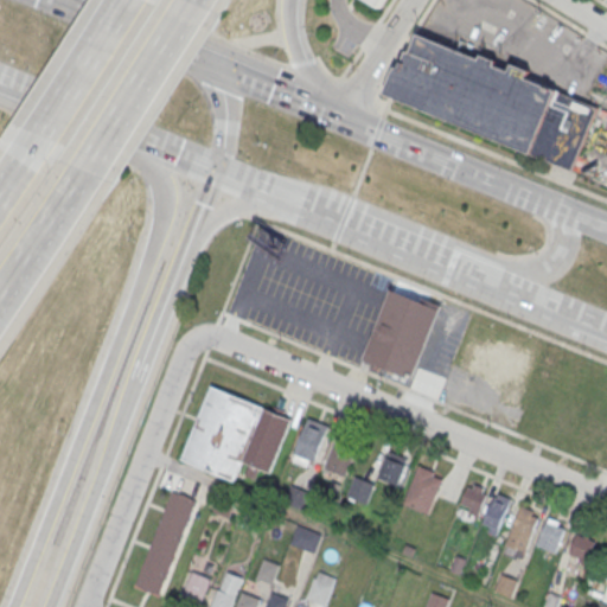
[(384,93),(572,170),(598,107),(526,77),(529,70),(512,63),(509,70),(494,64),(497,59),(481,53),(480,58),(417,32),(410,52),(407,50),(400,66),(395,66),(384,93)]
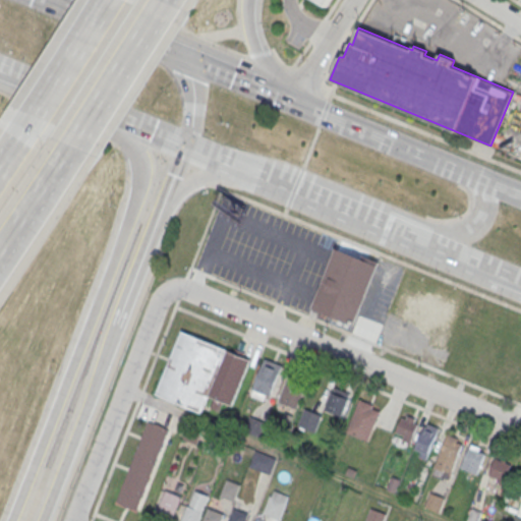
[(379,262),(354,325),(311,308),(336,248),(366,259),(366,256),(379,262)]
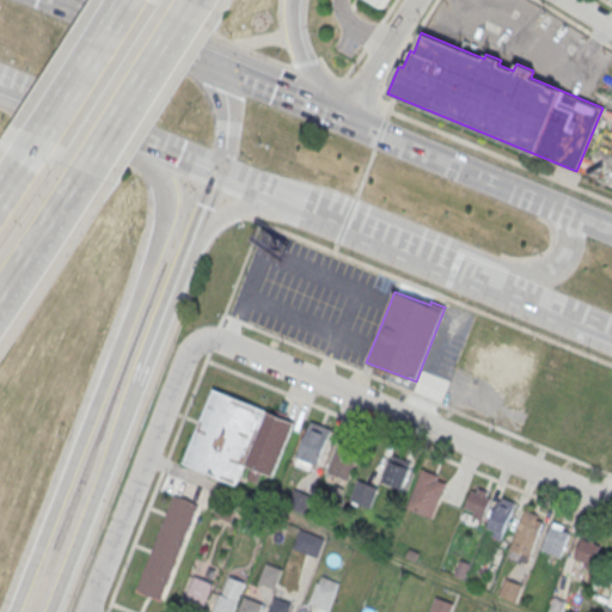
[(466,368),(510,386),(507,398),(524,405),(542,361),(479,337),(466,368)]
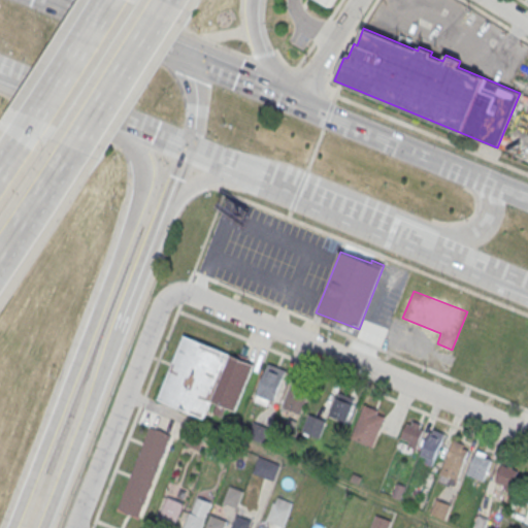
[(184,335),(253,365),(233,409),(211,400),(203,419),(157,398),(184,335)]
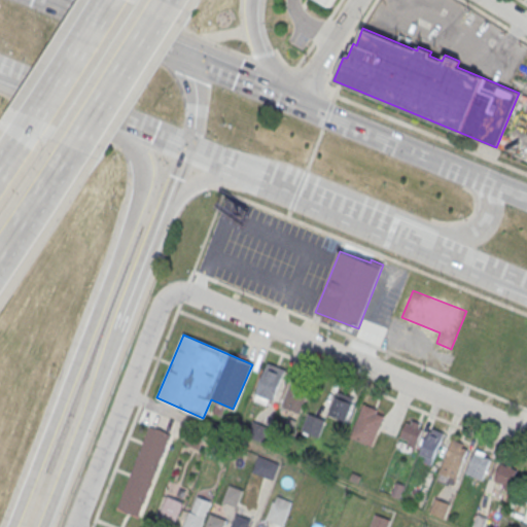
[(253,398),(274,405),(284,369),(265,362),(253,398)]
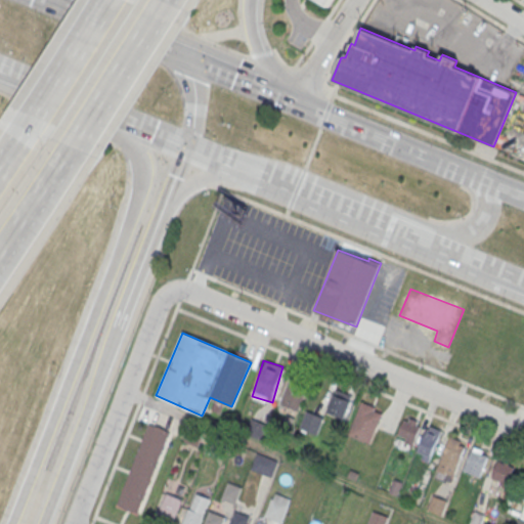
[(280,406),(298,411),(307,384),(290,379),(280,406)]
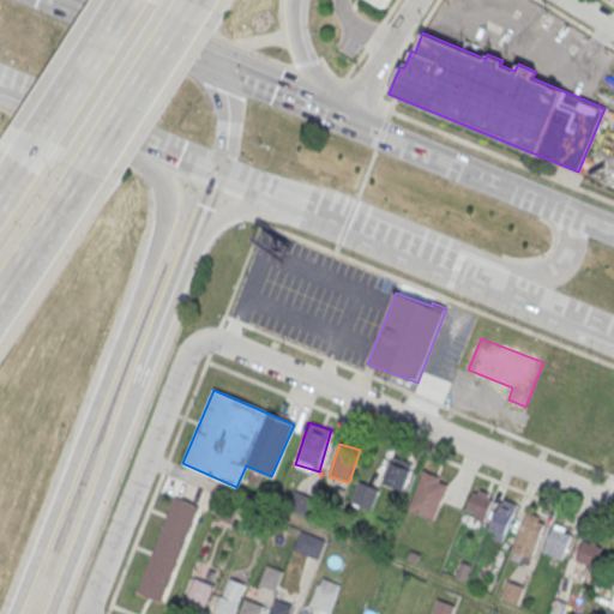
[(414,463),(392,456),(383,483),(404,492),(414,463)]
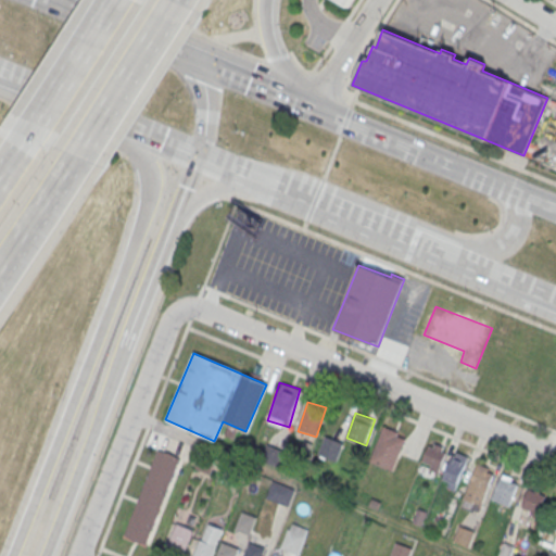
[(383,426),(369,460),(392,470),(405,439),(396,436),(399,431),(383,426)]
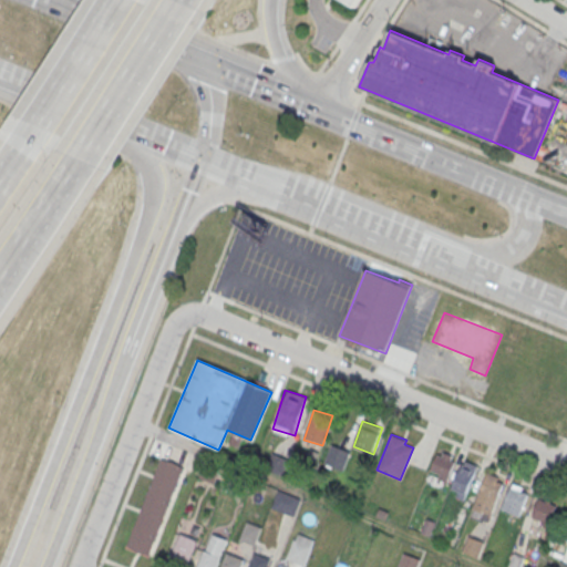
[(331,445),(349,452),(342,470),(325,463),(331,445)]
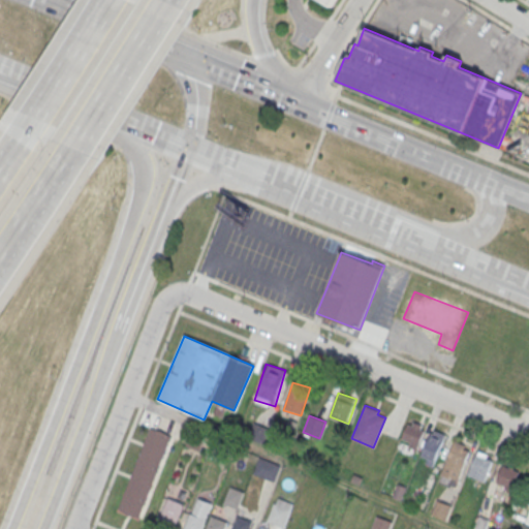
[(426,427),(408,421),(399,442),(416,449),(426,427)]
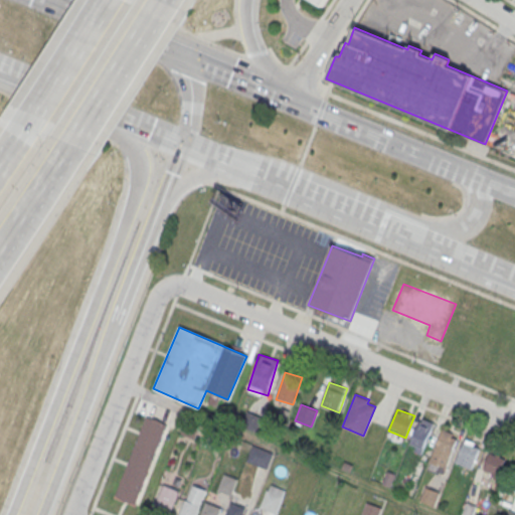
[(166,424),(134,503),(114,495),(146,415),(166,424)]
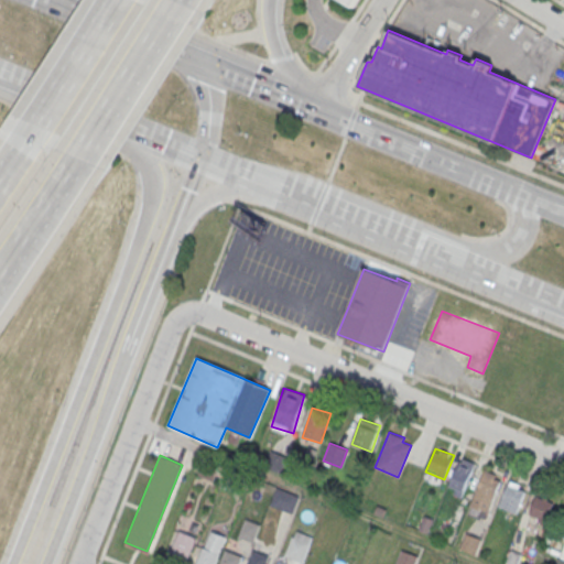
[(448,489),(462,495),(475,465),(461,458),(448,489)]
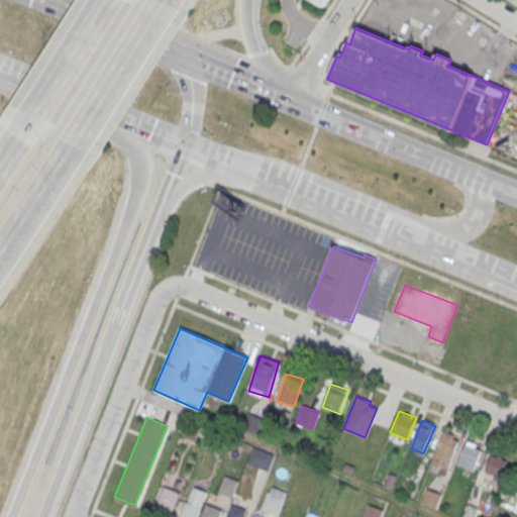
[(458,440),(453,438),(454,434),(443,430),(431,462),(447,469),(458,440)]
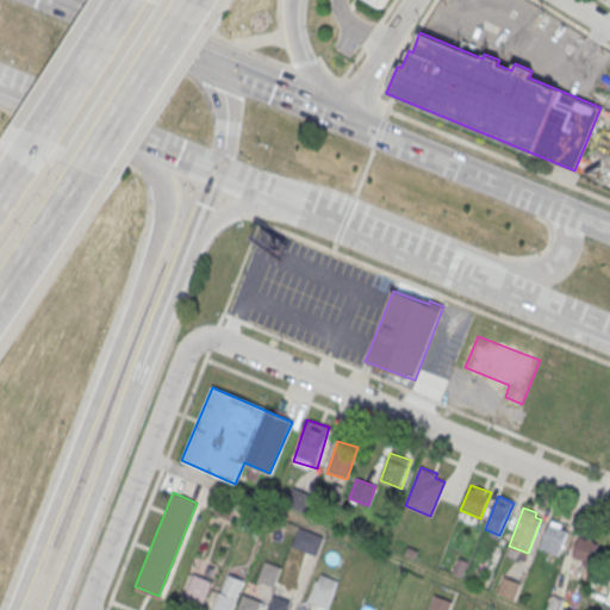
[(567,530),(548,522),(537,548),(558,556),(567,530)]
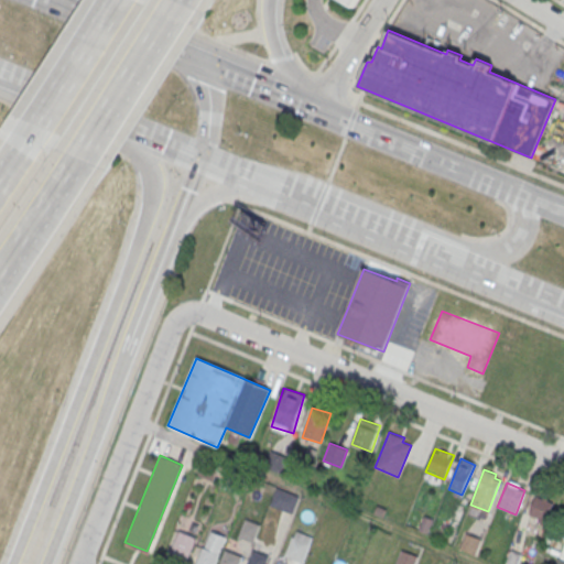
[(278,487),(299,496),(292,513),(271,506),(278,487)]
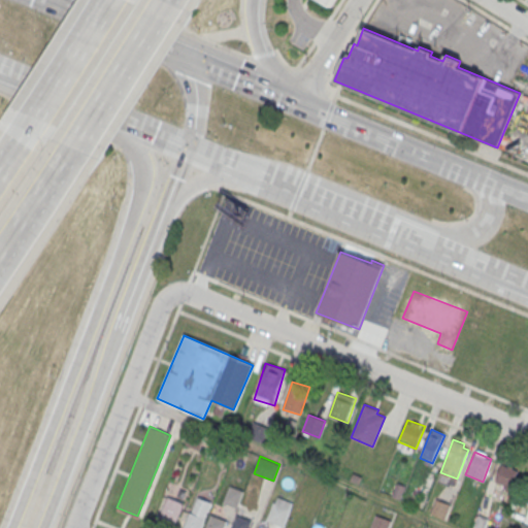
[(495,481),(512,487),(518,470),(501,464),(495,481)]
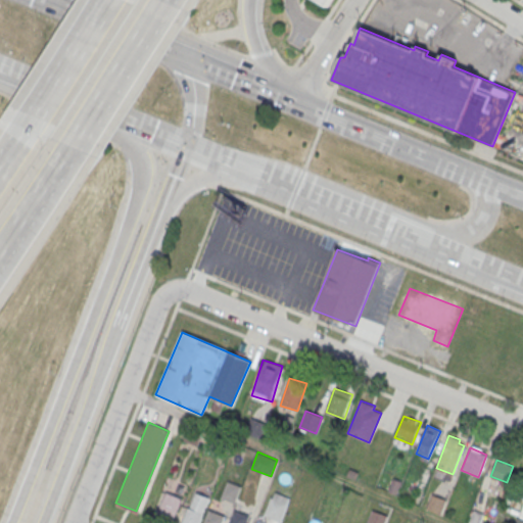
[(227,480),(241,486),(234,503),(221,497),(227,480)]
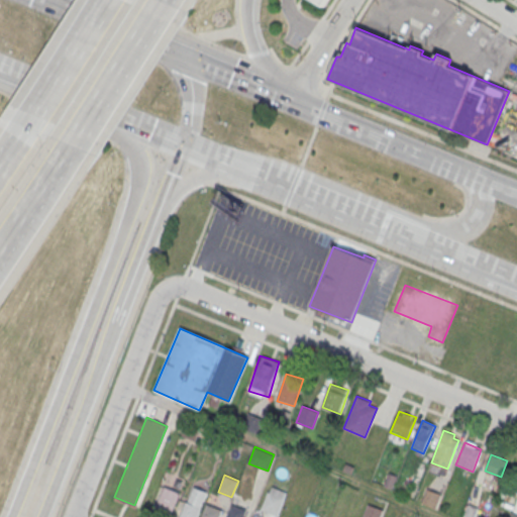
[(180,493),(161,486),(151,509),(171,516),(180,493)]
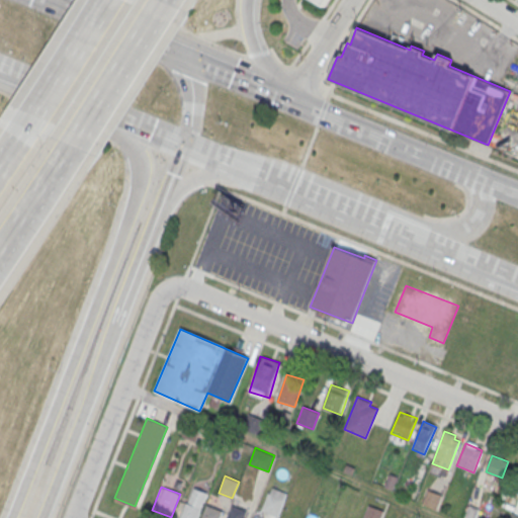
[(286,493),(277,517),(261,510),(267,493),(269,493),(272,487),(286,493)]
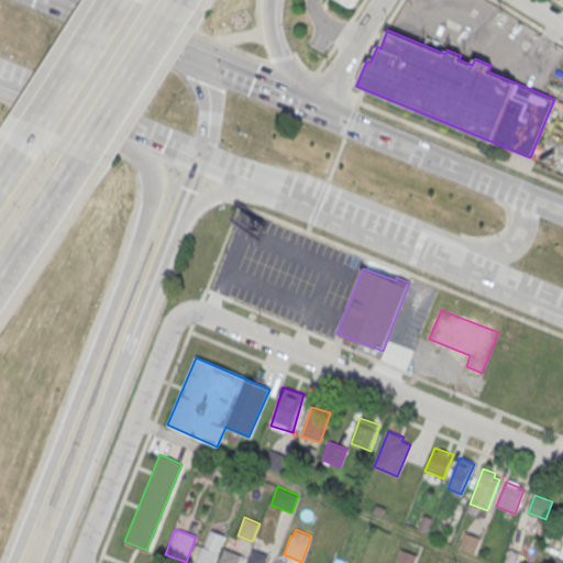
[(224,536),(213,562),(195,562),(201,545),(203,547),(210,530),(224,536)]
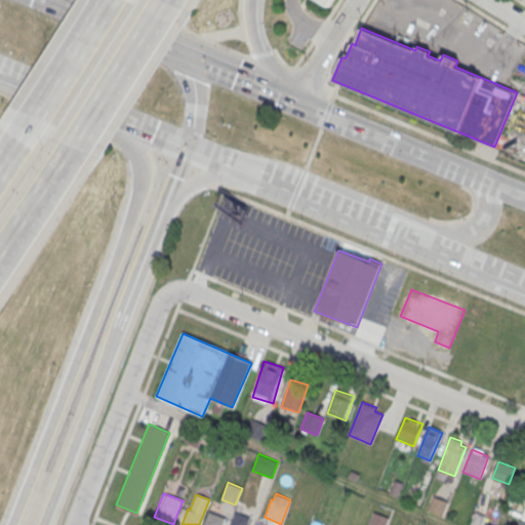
[(367,524),(372,511),(389,517),(386,524),(367,524)]
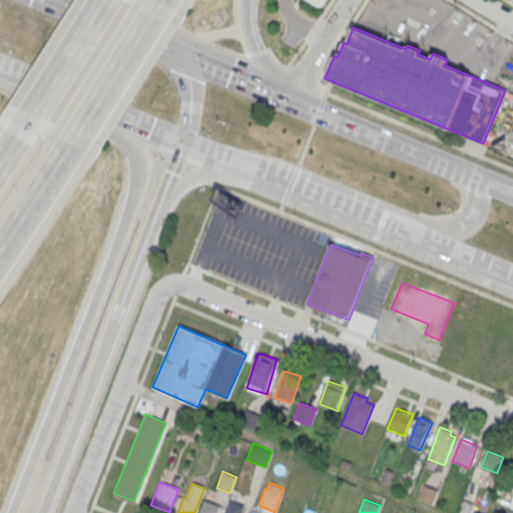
[(217,512),(220,506),(203,500),(198,512),(217,512)]
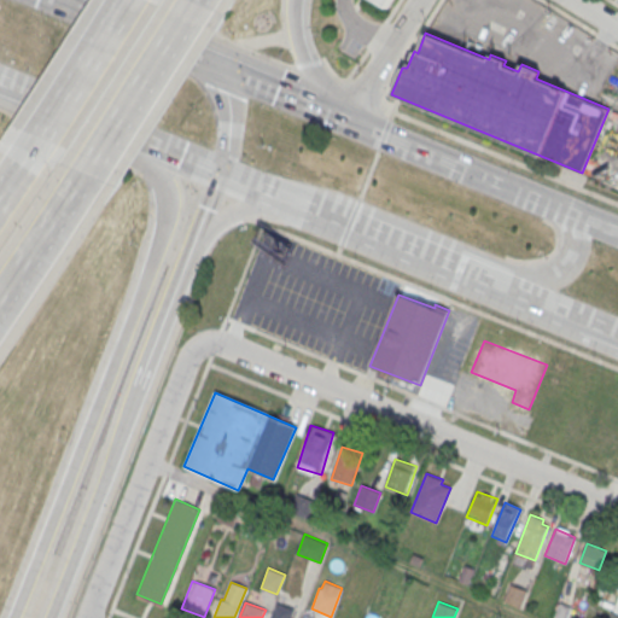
[(291,617),(295,610),(277,602),(270,617),(291,617)]
